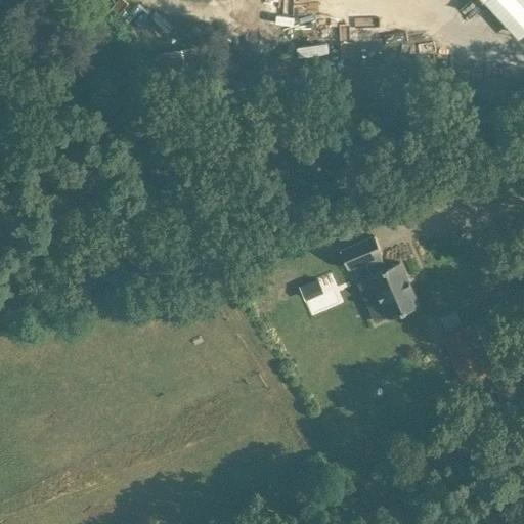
[(523,0),(482,0),(518,38),(523,32),(523,0)]
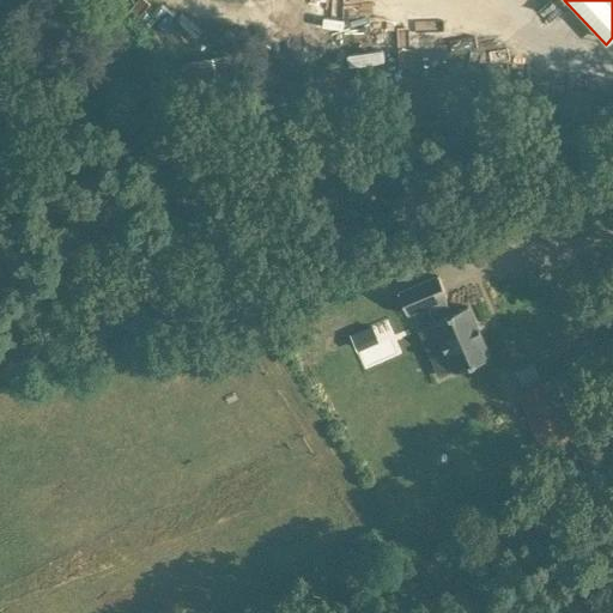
[(455,371),(490,357),(468,305),(451,313),(445,297),(447,297),(438,275),(398,292),(407,314),(428,305),(435,320),(434,321),(434,322),(455,371)]
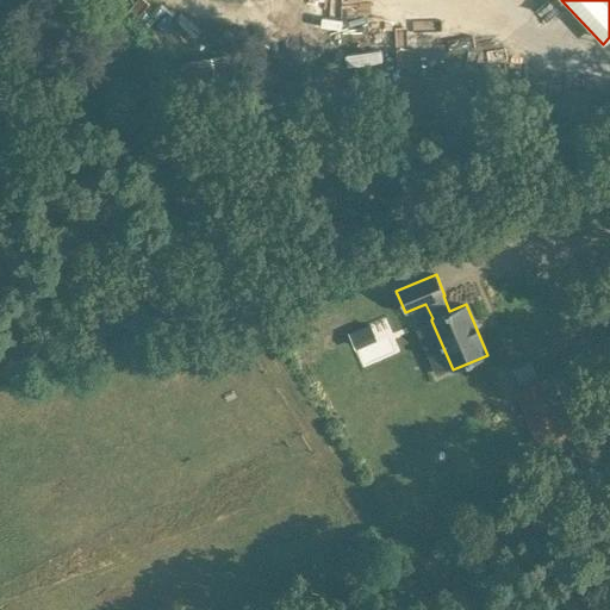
[(378,341),(369,324),(348,335),(355,352),(378,341)]
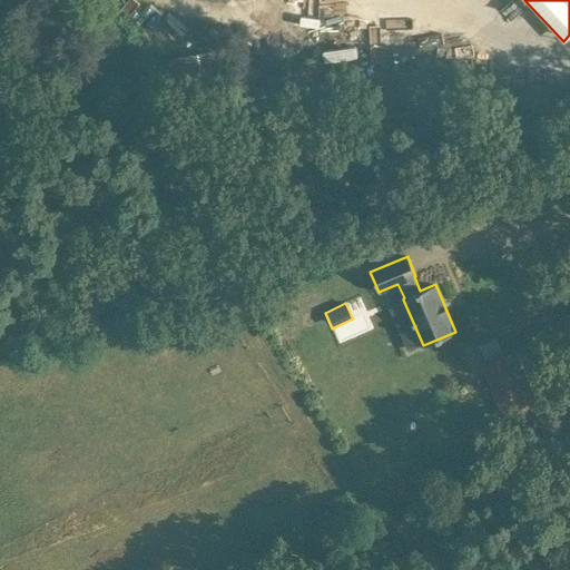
[(484,362),(508,353),(501,335),(478,344),(484,362)]
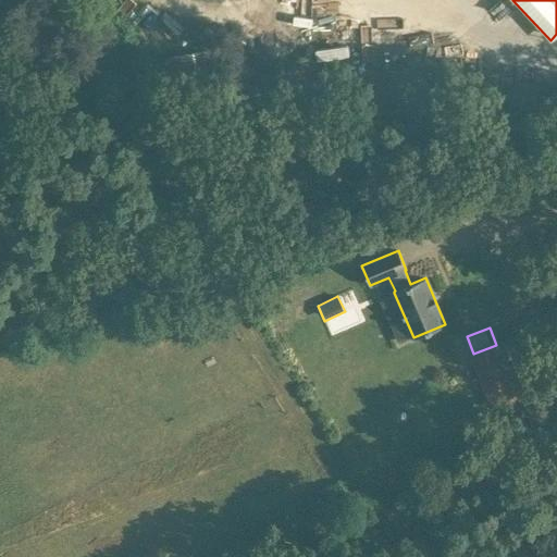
[(492,410),(519,399),(497,345),(492,347),(474,355),(470,356),(492,410)]
